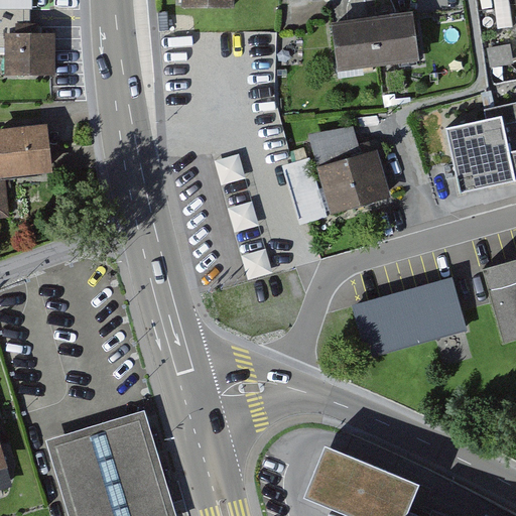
[(418,11),(338,19),(343,66),(423,56),(418,11)]
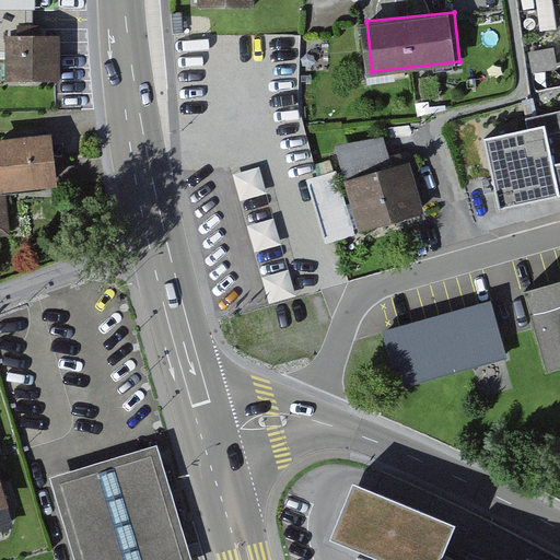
[(56,41),(10,41),(9,79),(56,79),(56,41)]
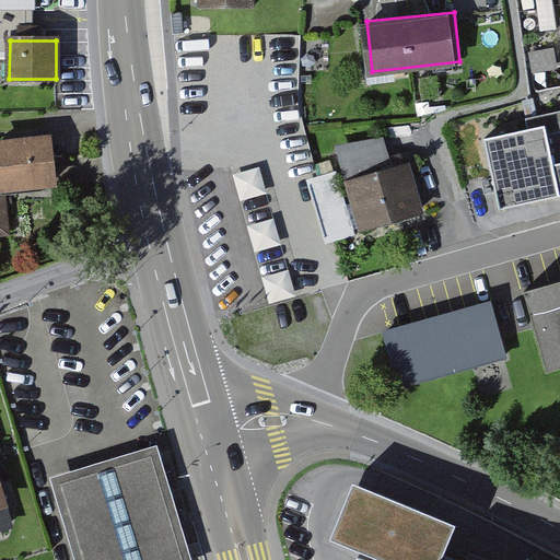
[(559,74),(553,45),(529,50),(537,84),(559,79),(559,74)]
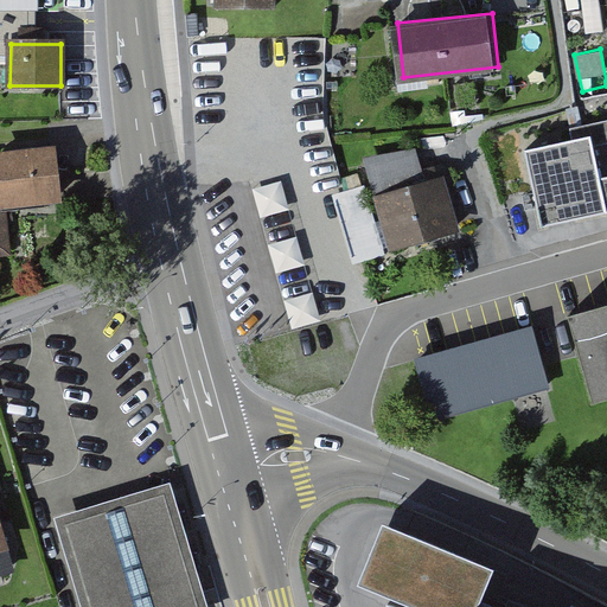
[(606,128),(577,136),(574,125),(526,136),(543,204),(594,191),(600,213),(606,211),(606,128)]
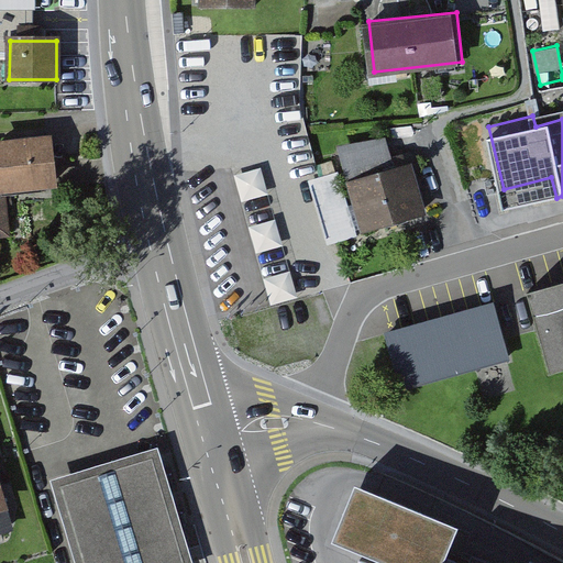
[(346,175),(395,163),(388,134),(339,147),(346,175)]
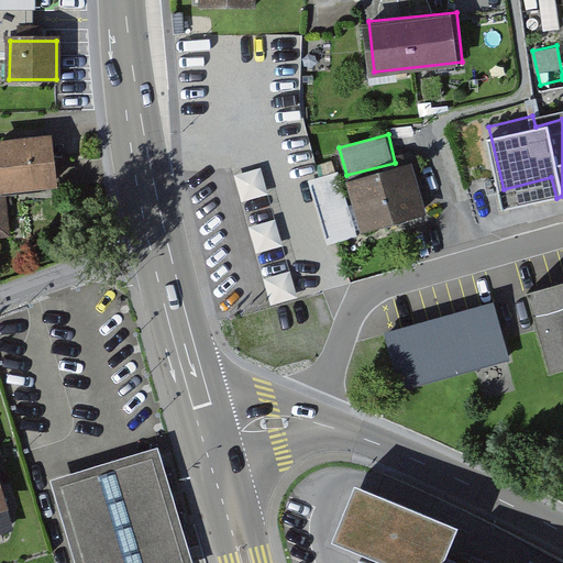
[(57,135),(2,142),(1,140),(0,140),(0,236),(12,236),(8,191),(63,185),(57,135)]
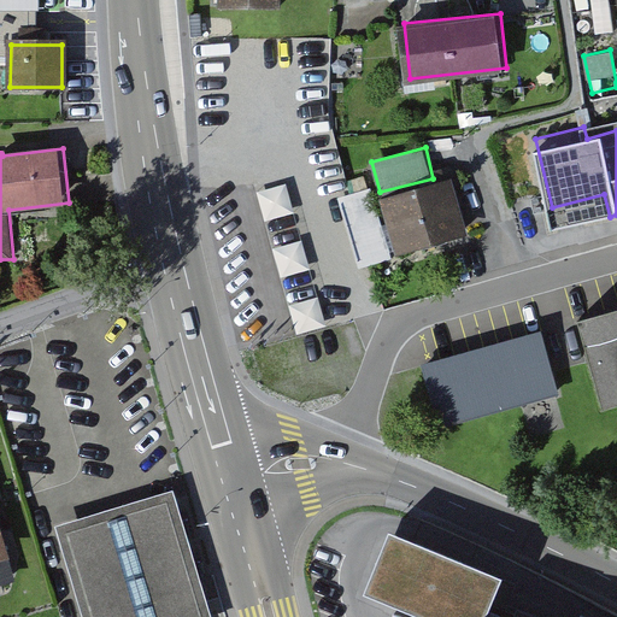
[(457,176),(387,199),(405,254),(475,231),(457,176)]
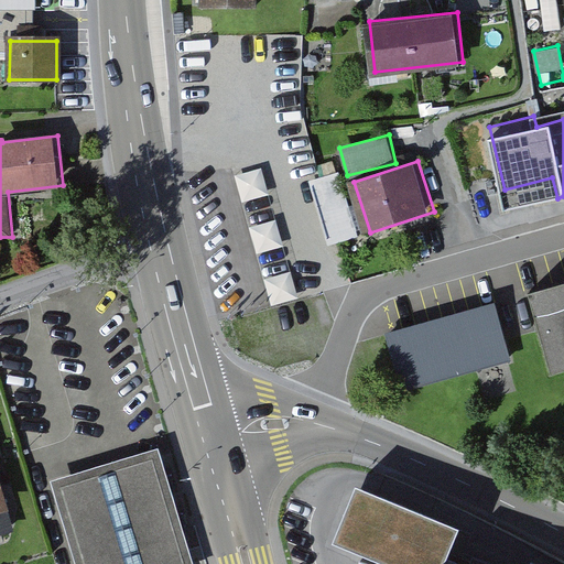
[(238,173),(257,253),(283,247),(264,167),(238,173)]
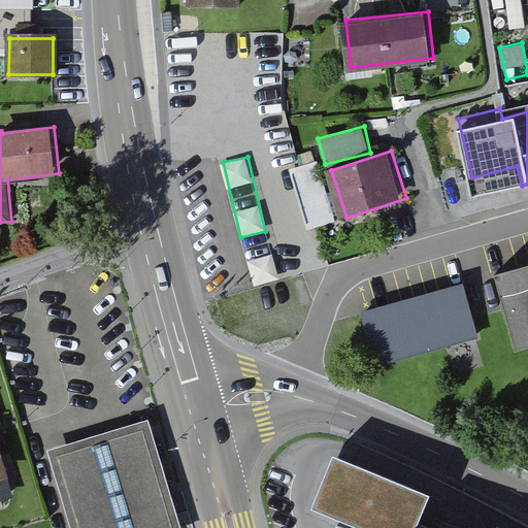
[(323,190),(299,196),(308,228),(332,222),(323,190)]
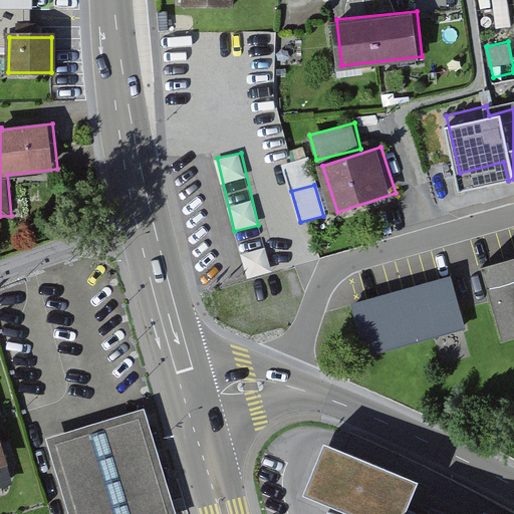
[(249,276),(272,270),(265,247),(243,254),(249,276)]
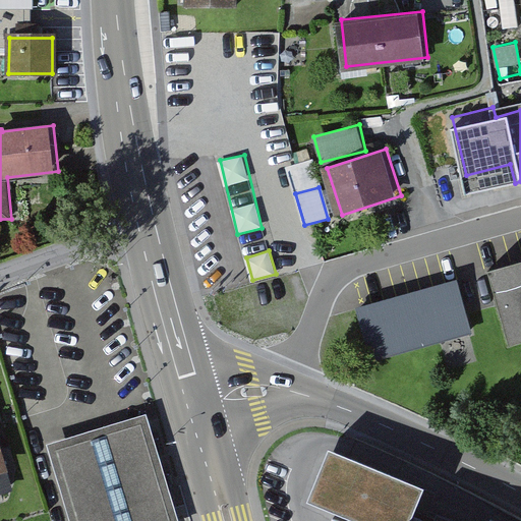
[(520,263),(489,272),(511,346),(520,343),(520,263)]
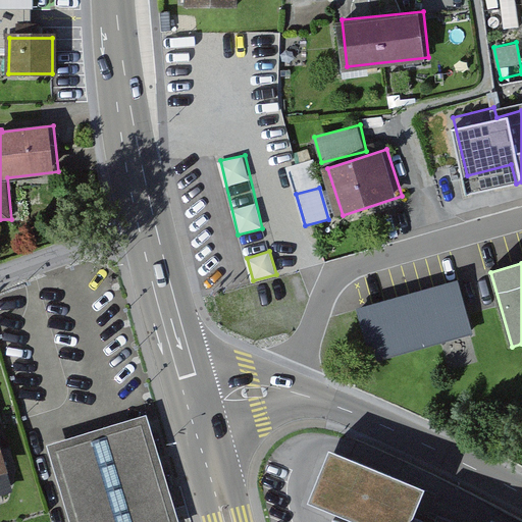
[(458,280),(355,310),(370,364),(473,334),(458,280)]
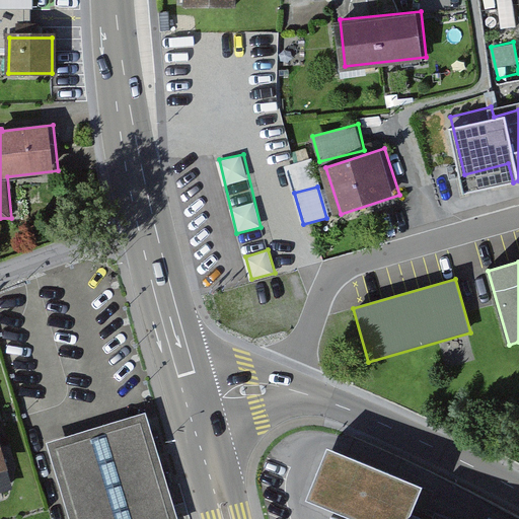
[(67,518),(177,518),(145,414),(45,444),(67,518)]
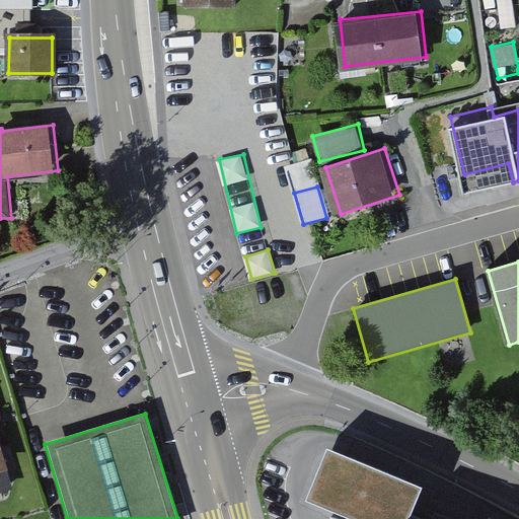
[(0,425),(0,473),(14,469),(0,425)]
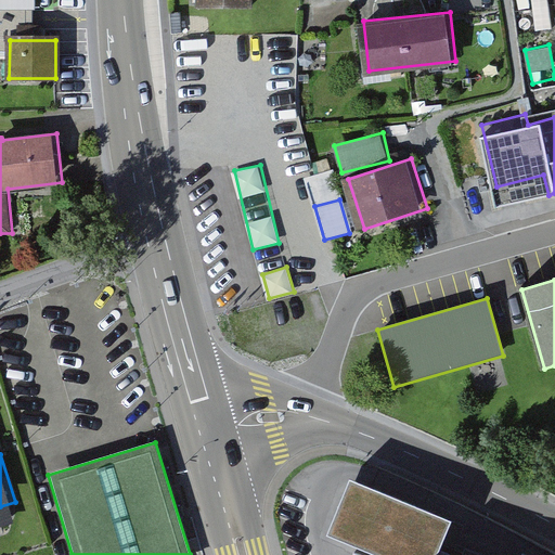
[(530,554),(526,553),(525,554),(454,554),(443,551),(455,520),(353,480),(332,533),(385,554),(530,554)]
